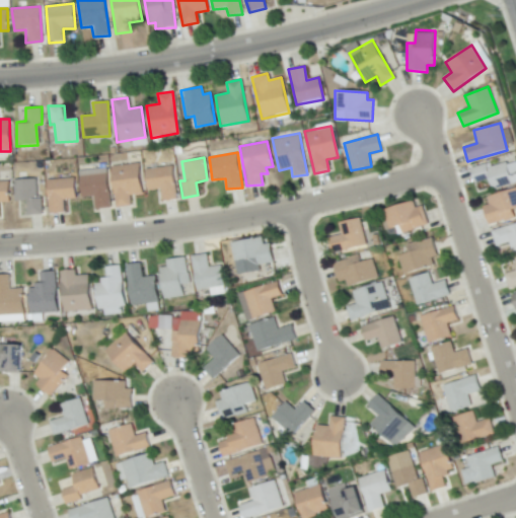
[(468,166),(487,162),(488,166),(505,161),(514,183),(492,190),(489,178),(473,182),(468,166)]
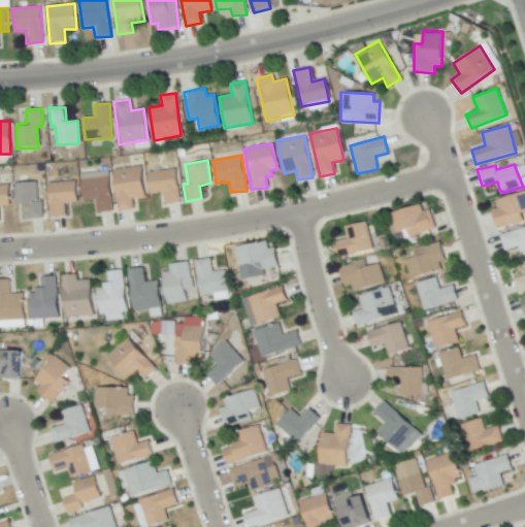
[(112,169),(141,165),(144,198),(131,199),(133,208),(117,211),(112,169)]
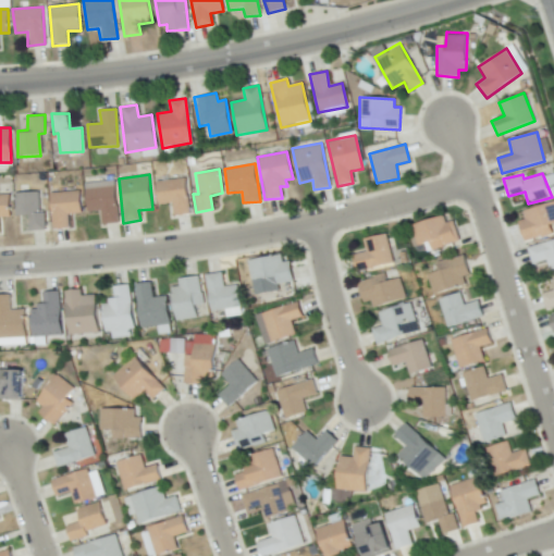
[(159,205),(155,181),(185,176),(189,213),(172,215),(170,202),(159,205)]
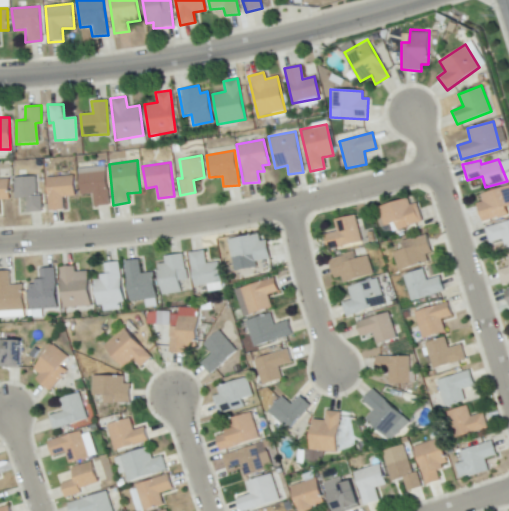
[(77,173),(105,171),(110,206),(92,206),(91,195),(80,195),(77,173)]
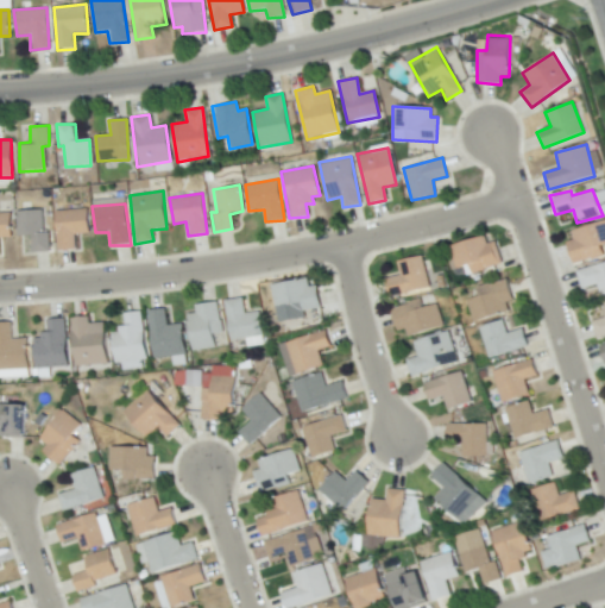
[(54,211),(87,208),(89,234),(73,234),(76,251),(58,250),(54,211)]
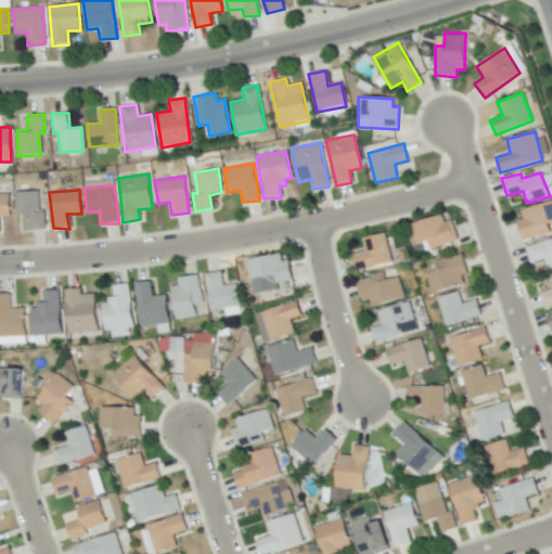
[(14,216),(13,192),(38,191),(39,211),(45,210),(46,230),(28,229),(27,215),(14,216)]
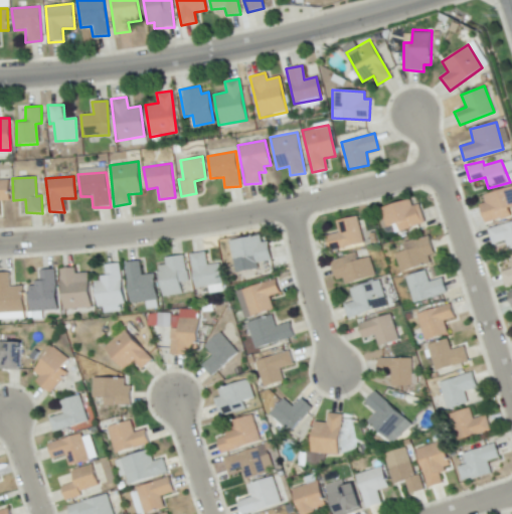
[(0,179),(7,179),(8,201),(0,201),(0,179)]
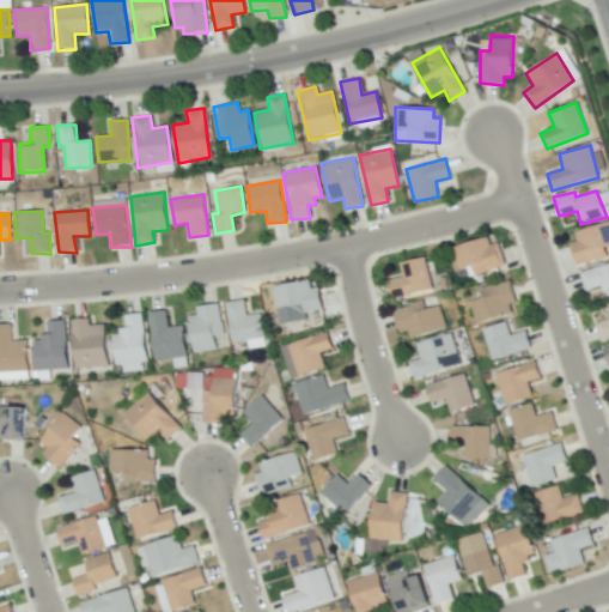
[(570,243),(577,241),(574,232),(608,220),(608,246),(603,248),(607,258),(577,266),(570,243)]
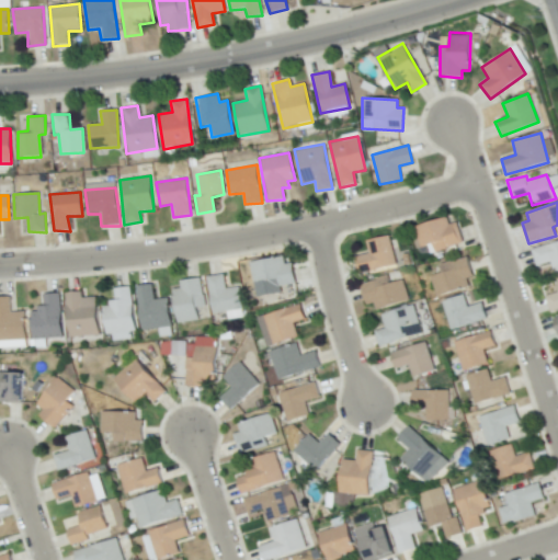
[(412,227),(446,216),(448,225),(457,221),(463,243),(433,252),(431,246),(419,248),(412,227)]
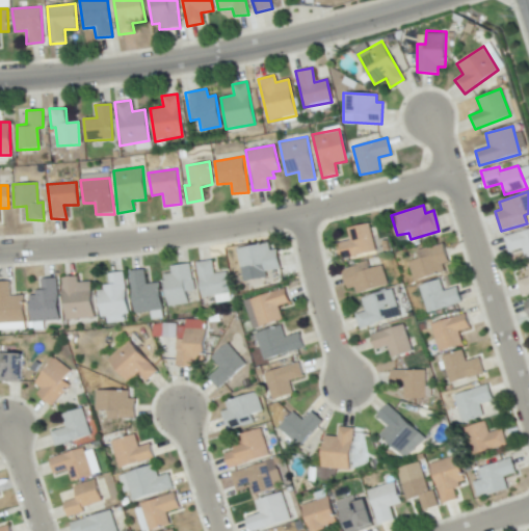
[(340,260),(336,242),(349,240),(347,228),(368,223),(374,251),(340,260)]
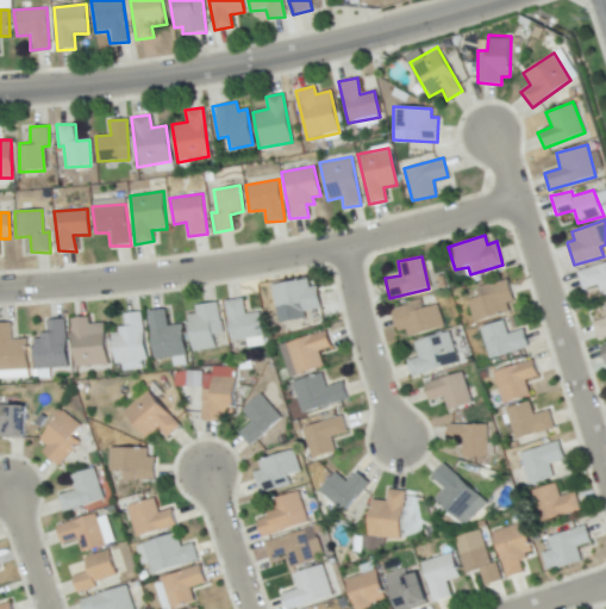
[(576,271),(605,261),(605,296),(599,298),(597,286),(582,290),(576,271)]
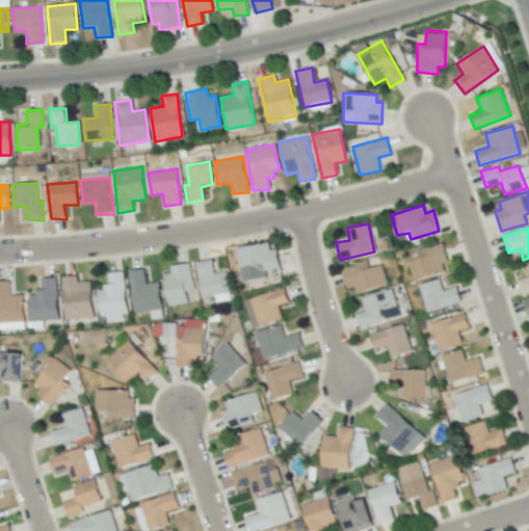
[(406,261),(418,257),(417,249),(442,242),(448,262),(440,264),(443,273),(414,282),(406,261)]
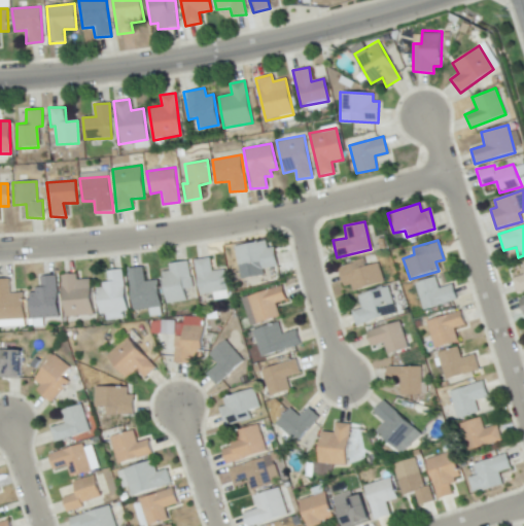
[(233,246),(266,241),(267,248),(274,246),(278,268),(250,272),(249,265),(237,267),(233,246)]
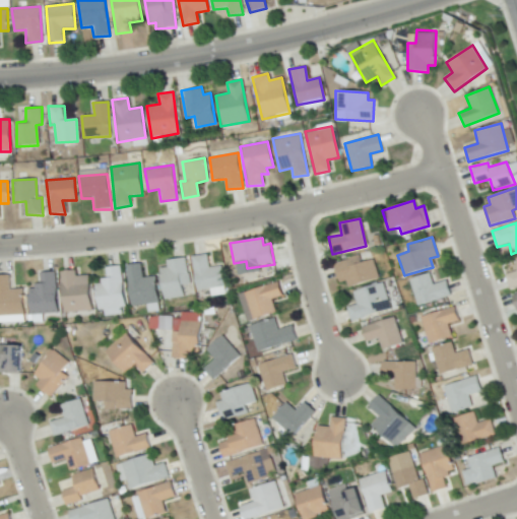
[(196,292),(190,257),(206,254),(208,266),(220,264),(223,287),(196,292)]
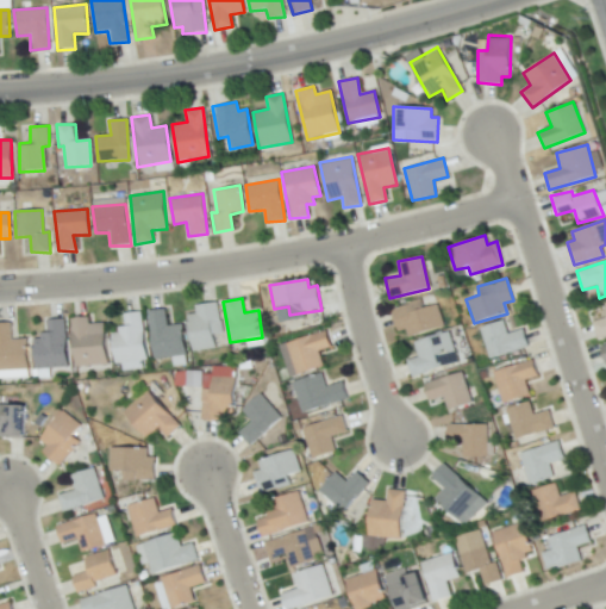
[(389,306),(420,298),(423,309),(436,305),(443,327),(407,337),(406,329),(395,331),(389,306)]
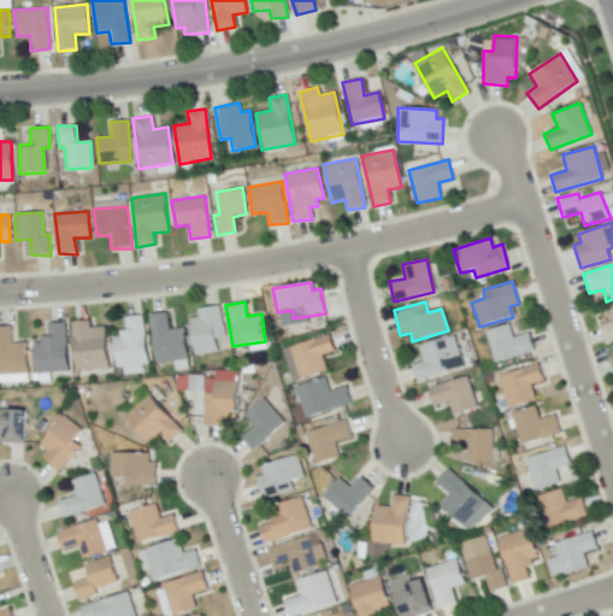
[(194,357),(189,318),(198,317),(196,309),(219,305),(222,324),(212,326),(217,352),(194,357)]
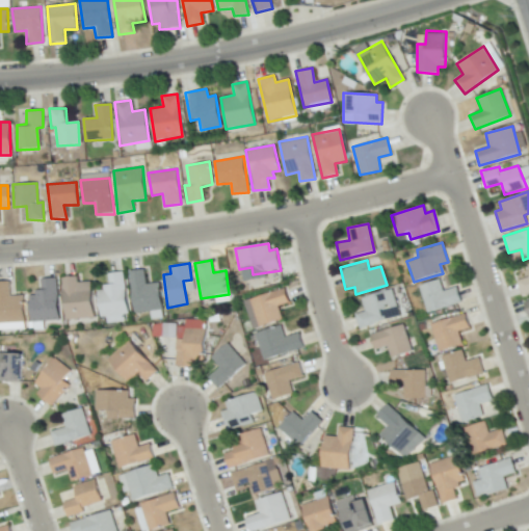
[(514,281),(528,275),(528,272),(526,264),(528,263),(528,293),(520,296),(514,281)]
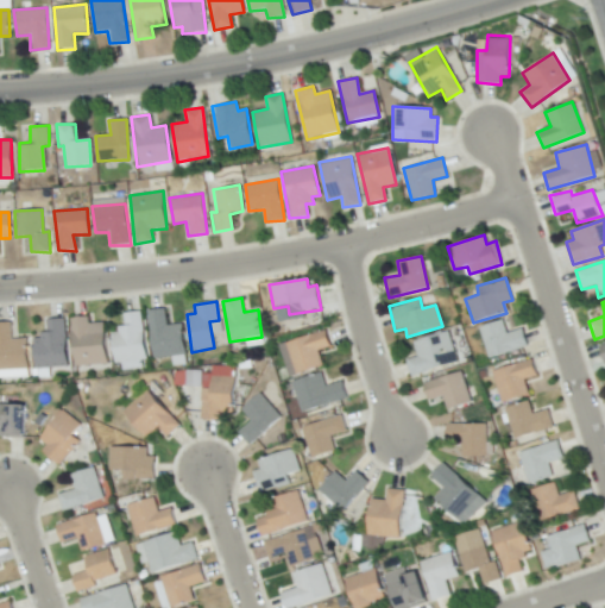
[(153,359),(147,311),(164,308),(166,325),(181,324),(184,356),(153,359)]
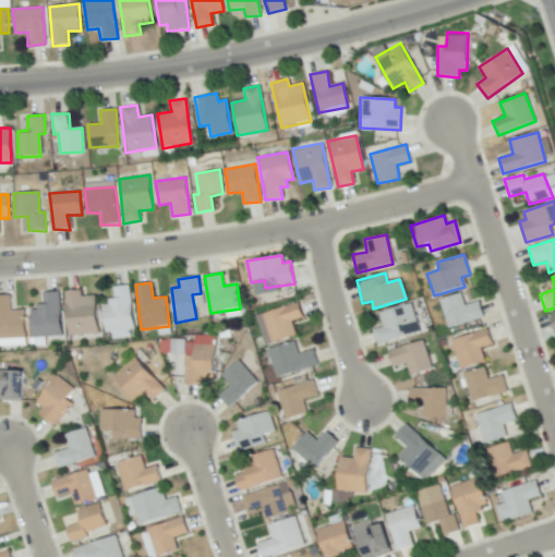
[(105,334),(101,304),(108,304),(107,299),(115,298),(113,287),(128,286),(133,331),(105,334)]
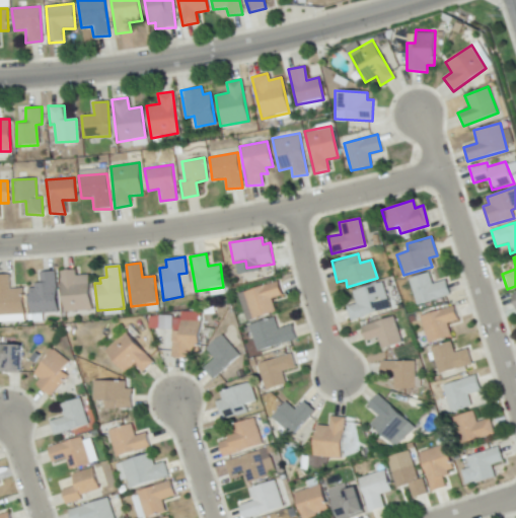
[(63,312),(60,271),(74,270),(74,275),(87,274),(90,310),(63,312)]
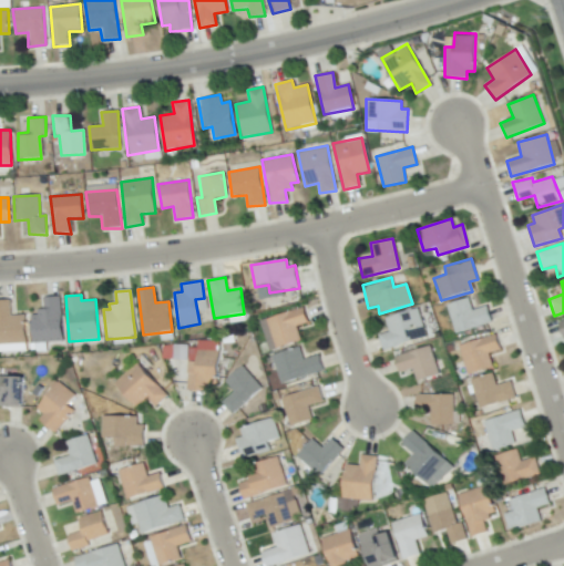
[(31,343),(31,315),(37,315),(37,309),(43,309),(42,297),(59,296),(62,341),(31,343)]
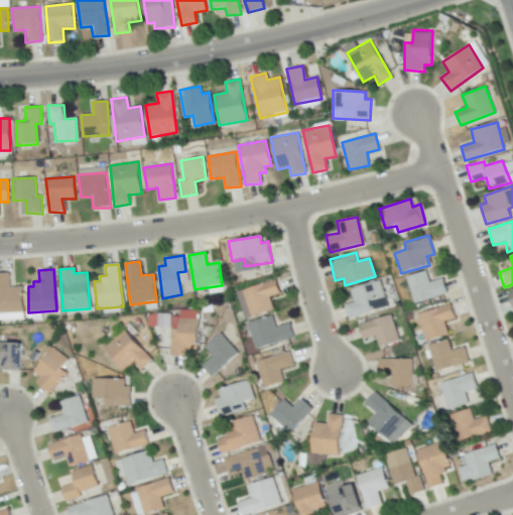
[(404,277),(425,270),(428,281),(442,277),(447,293),(414,304),(404,277)]
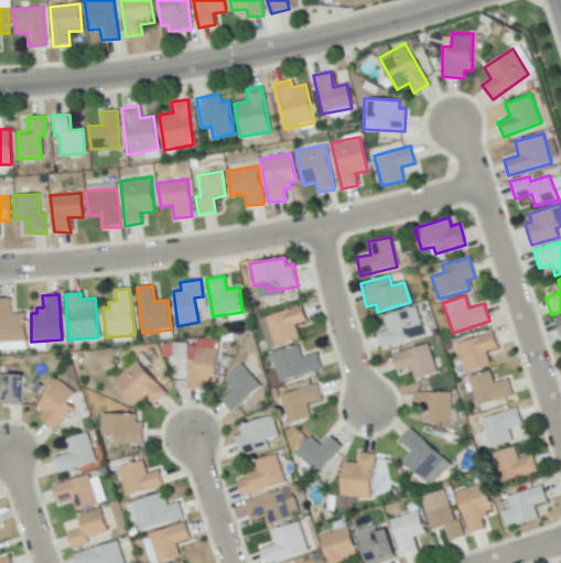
[(0,299),(9,299),(10,314),(23,314),(25,349),(0,348),(0,299)]
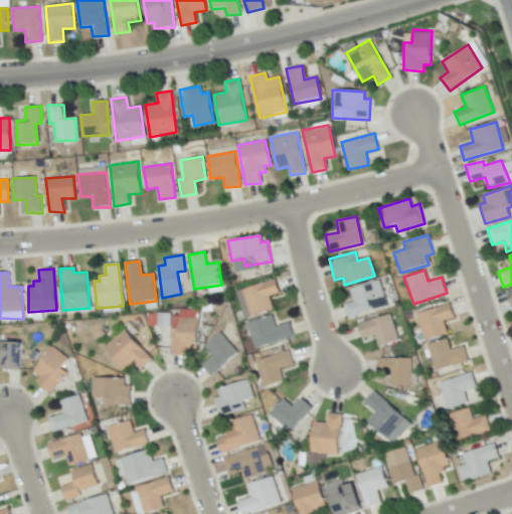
[(240,290),(275,279),(279,294),(269,296),(272,309),(249,316),(240,290)]
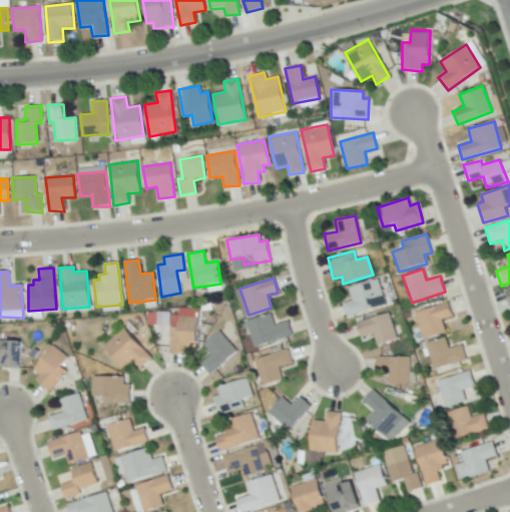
[(347,318),(343,304),(352,300),(348,288),(377,278),(386,306),(347,318)]
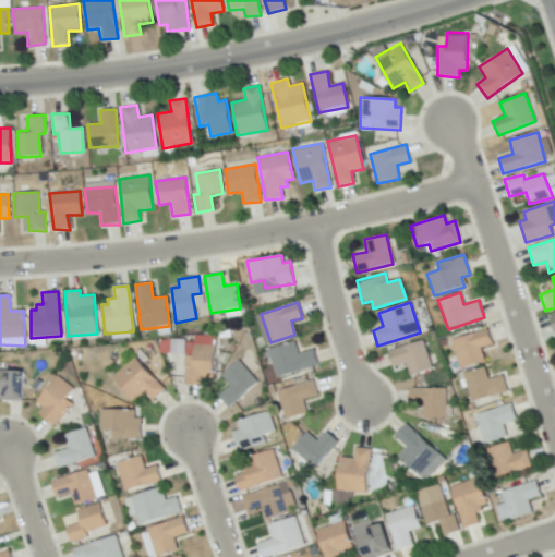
[(550,331),(554,329),(554,312),(545,315),(550,331)]
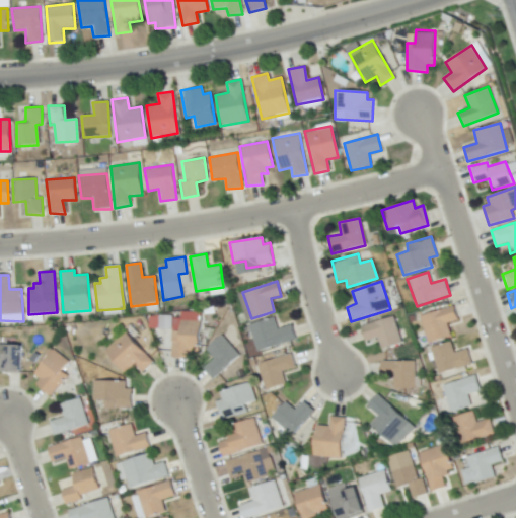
[(418,317),(452,305),(457,320),(446,324),(450,336),(427,344),(418,317)]
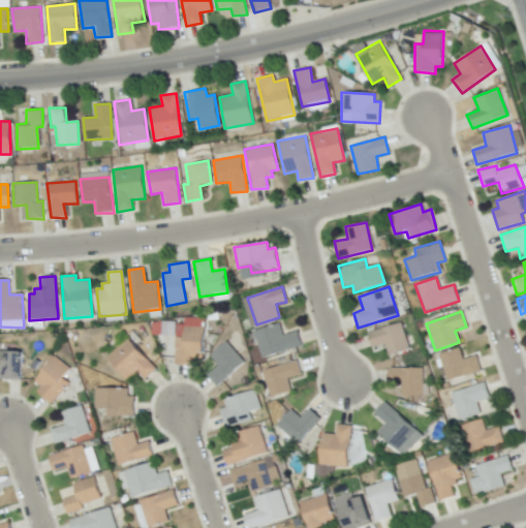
[(252,331),(278,322),(282,335),(297,331),(301,345),(260,359),(252,331)]
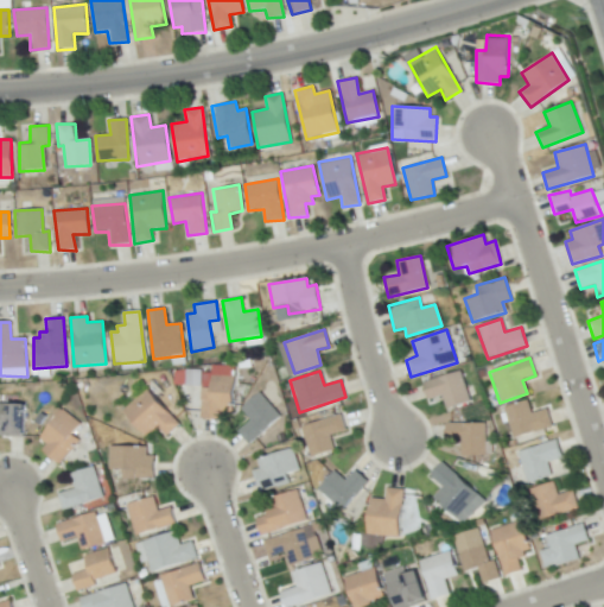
[(428,400),(423,383),(461,371),(470,402),(446,410),(442,396),(428,400)]
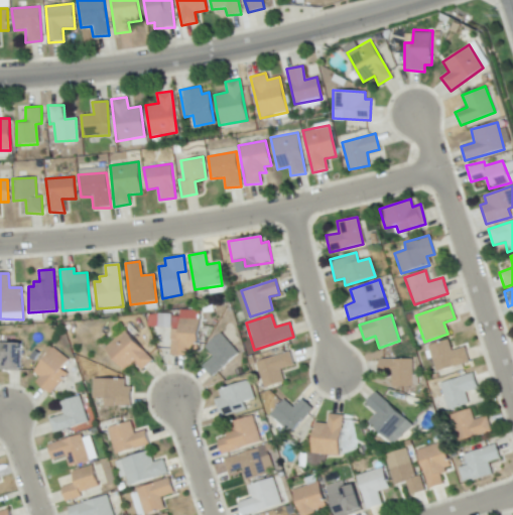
[(169,355),(170,329),(178,330),(179,316),(199,317),(197,352),(188,352),(188,359),(169,355)]
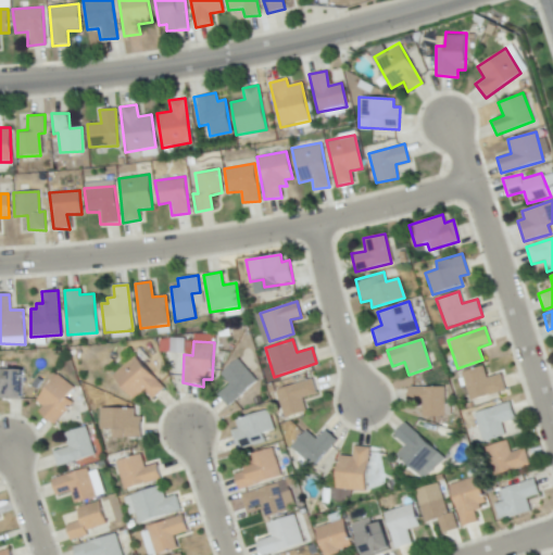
[(134,402),(111,376),(133,355),(164,388),(152,399),(145,392),(134,402)]
